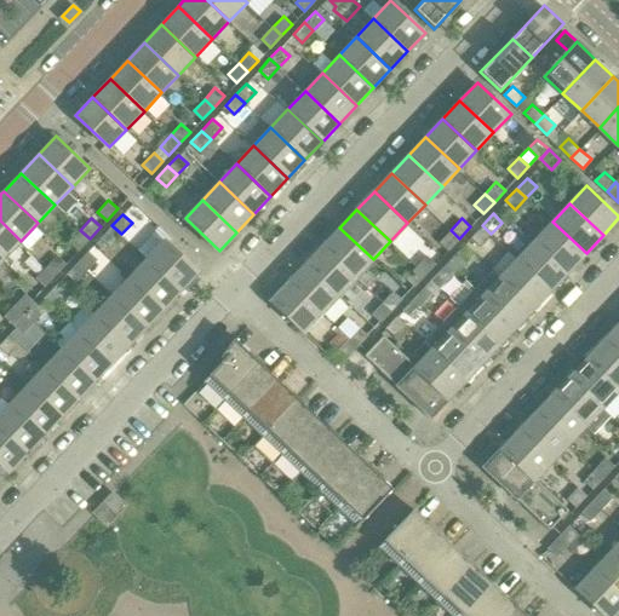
[(0,220),(0,255),(4,259),(21,241),(0,220)]
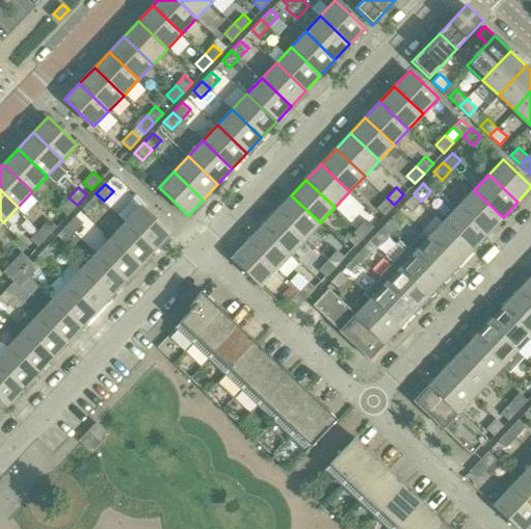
[(474,190),(459,206),(487,233),(503,217),(474,190)]
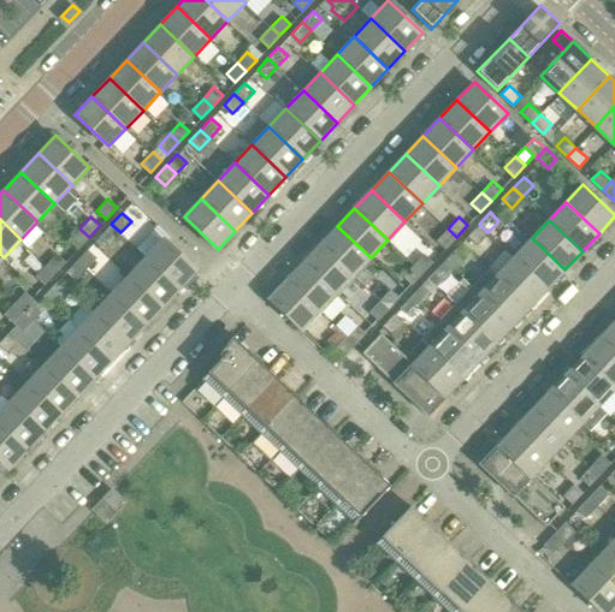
[(120,232),(111,224),(100,236),(110,244),(120,232)]
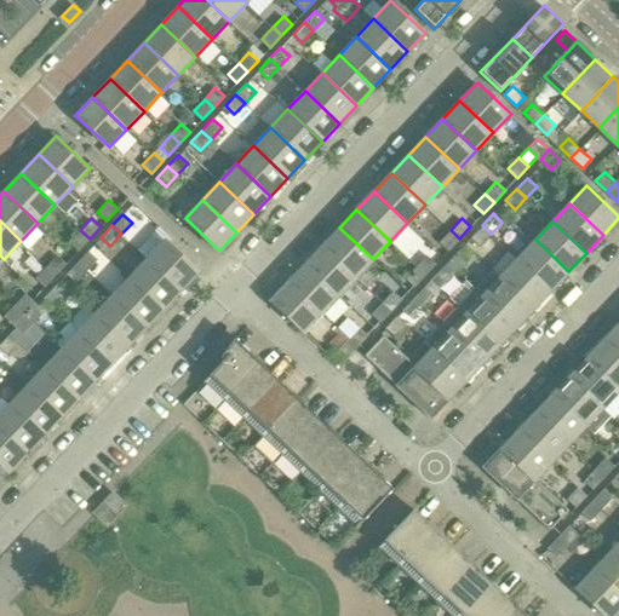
[(491,234),(482,225),(471,236),(480,245),(491,234)]
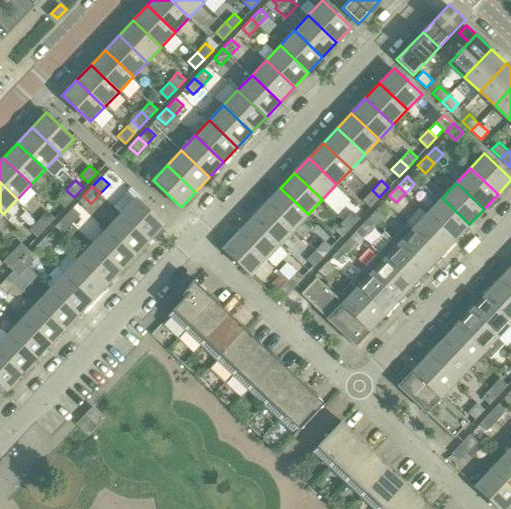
[(280,188),(266,202),(294,229),(308,214),(280,188)]
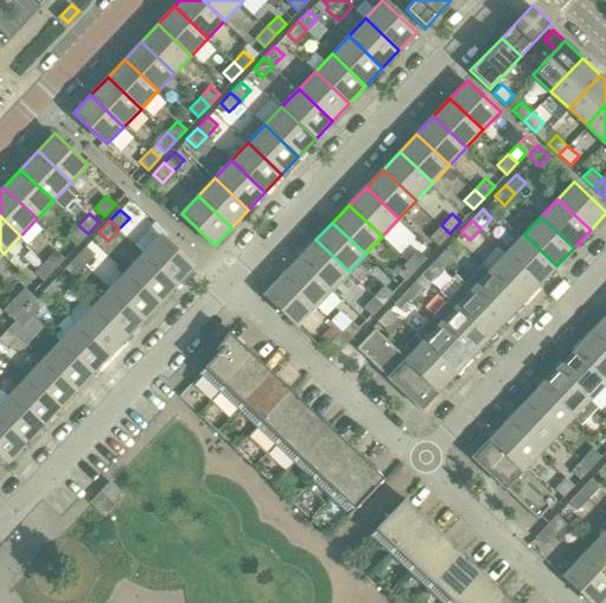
[(88,233),(78,225),(69,236),(77,244),(88,233)]
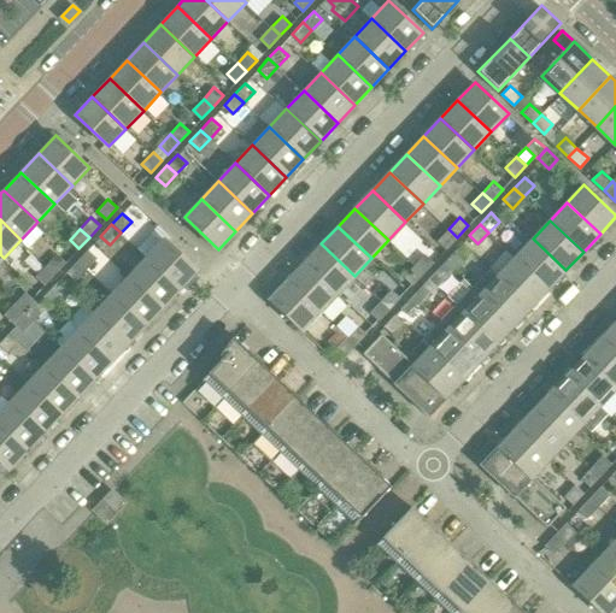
[(457,237),(449,229),(438,240),(446,248),(457,237)]
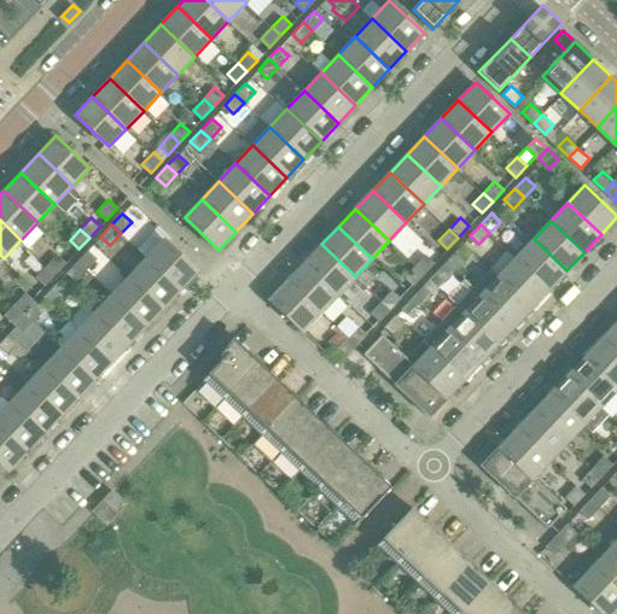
[(164,239),(147,257),(181,288),(198,270),(164,239)]
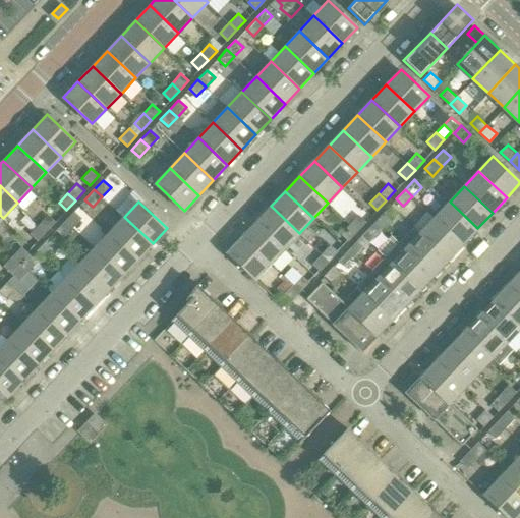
[(450,202),(435,217),(463,243),(477,228),(450,202)]
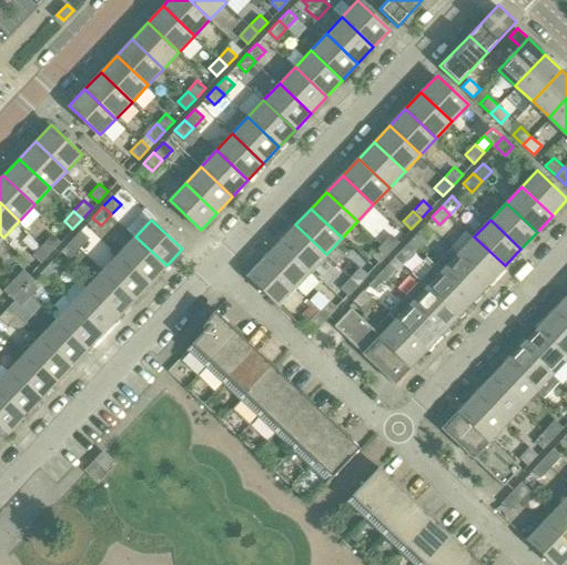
[(295,224),(280,241),(311,271),(326,254),(295,224)]
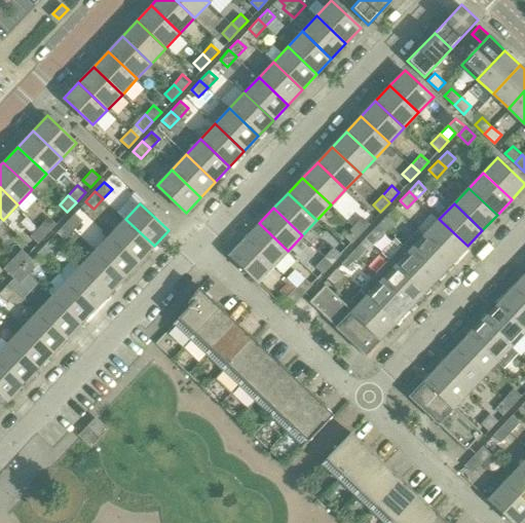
[(75,212),(66,222),(74,229),(83,219),(75,212)]
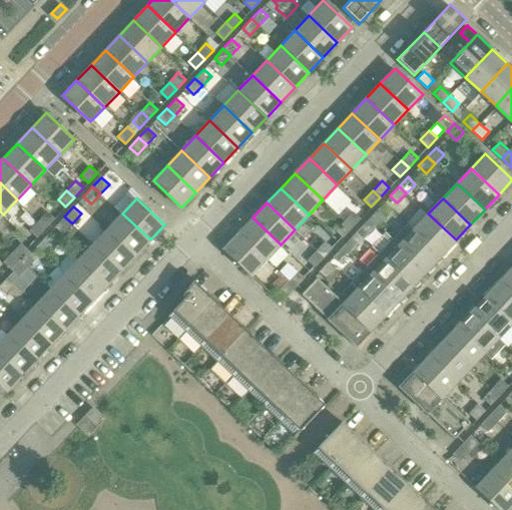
[(380,206),(371,216),(378,223),(387,213),(380,206)]
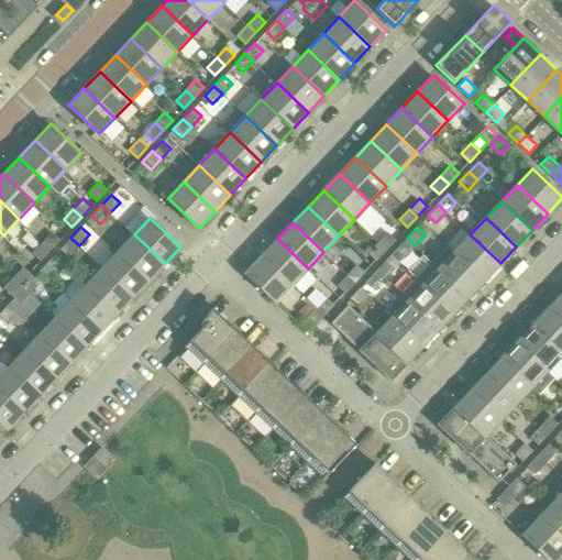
[(52,231),(43,241),(51,249),(61,239),(52,231)]
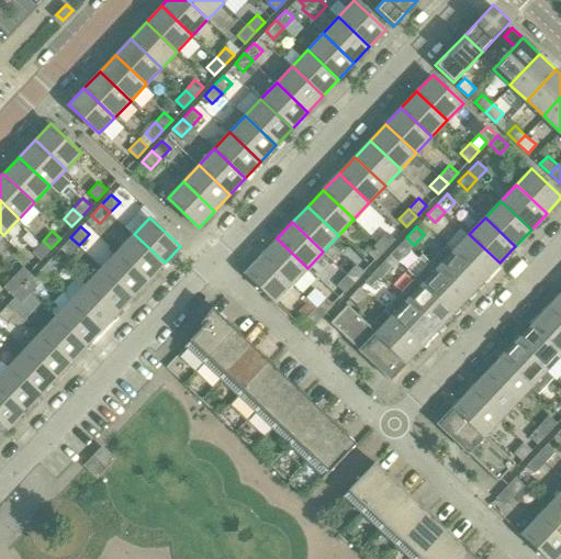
[(388,231),(378,241),(385,248),(395,238),(388,231)]
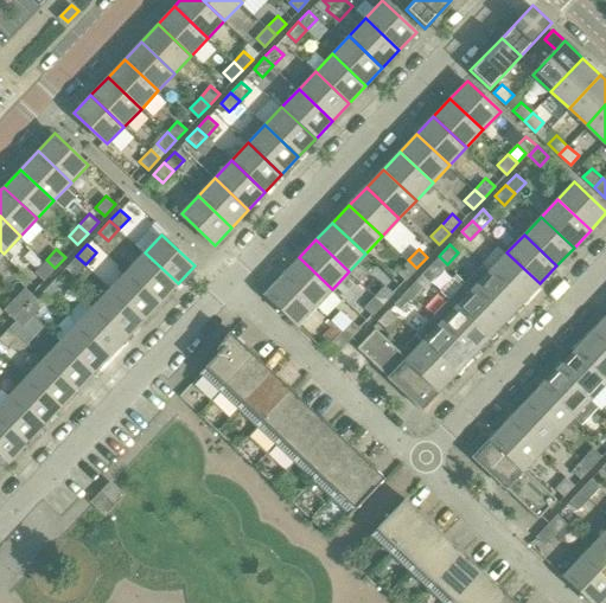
[(145,252),(128,270),(161,301),(178,283),(145,252)]
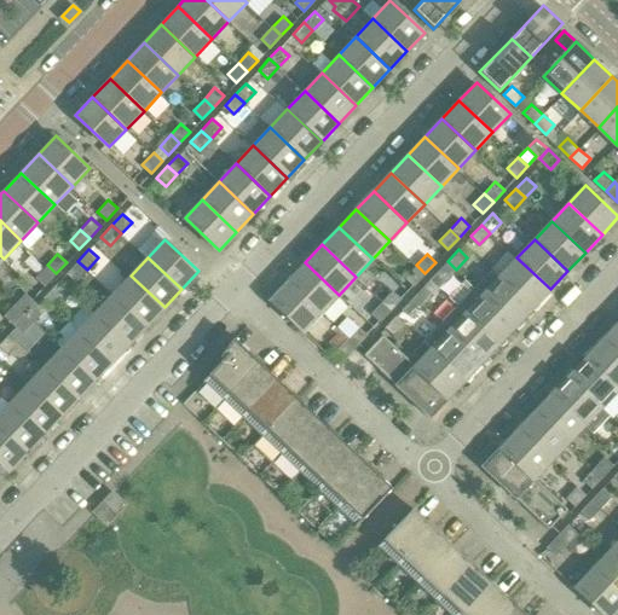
[(517,257),(500,276),(533,307),(550,289),(517,257)]
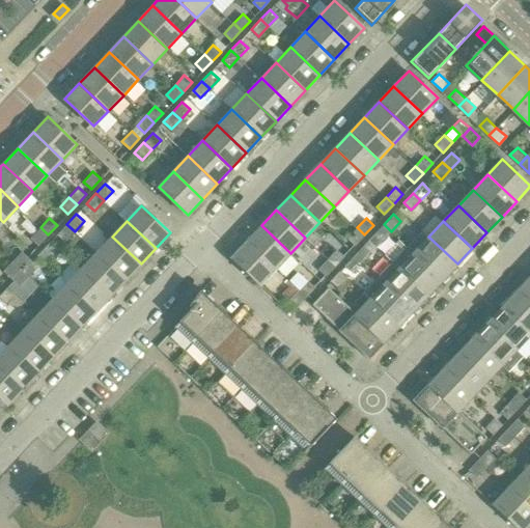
[(75,231),(66,224),(57,233),(65,241),(75,231)]
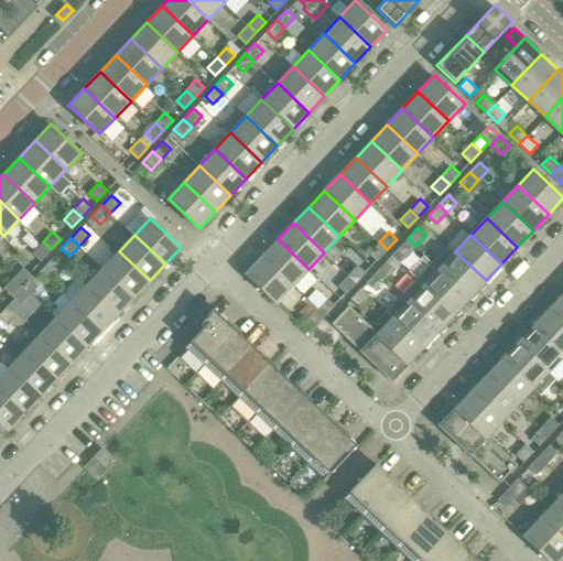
[(415,246),(408,238),(398,248),(405,256),(415,246)]
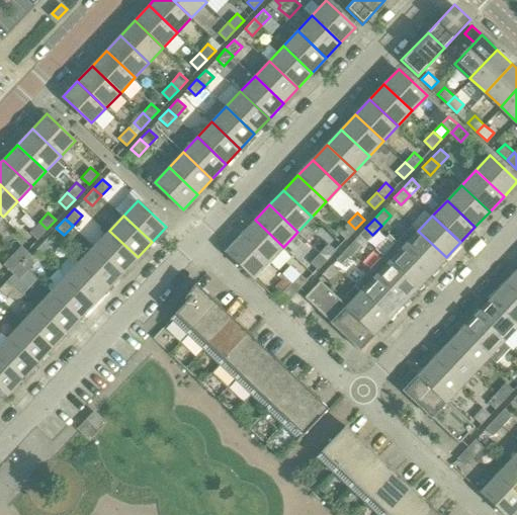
[(255,220),(241,236),(269,262),(283,247),(255,220)]
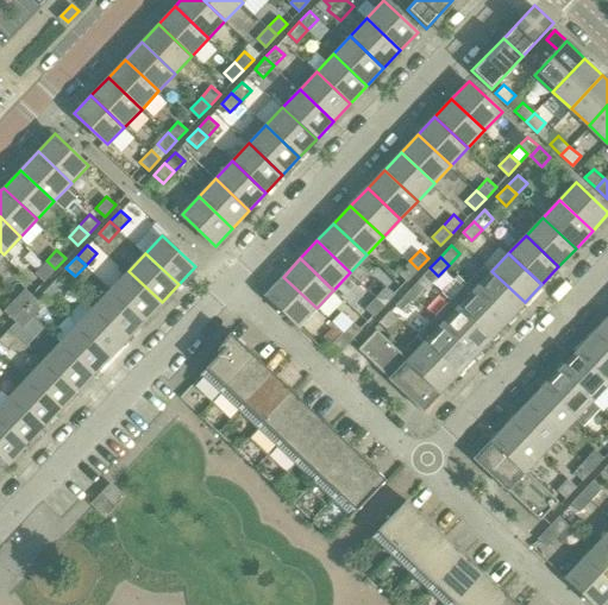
[(55,269),(46,260),(36,272),(44,281),(55,269)]
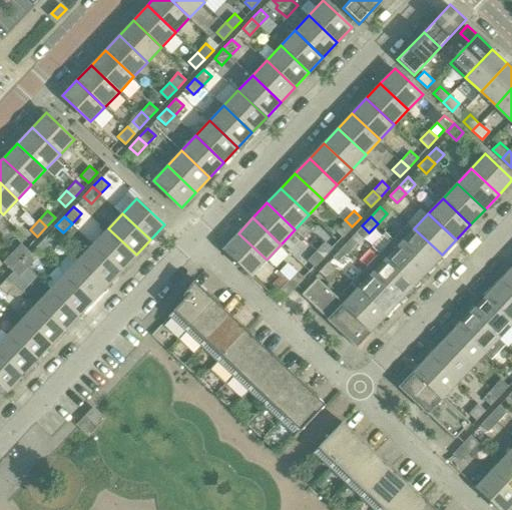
[(352,226),(345,219),(336,229),(343,236),(352,226)]
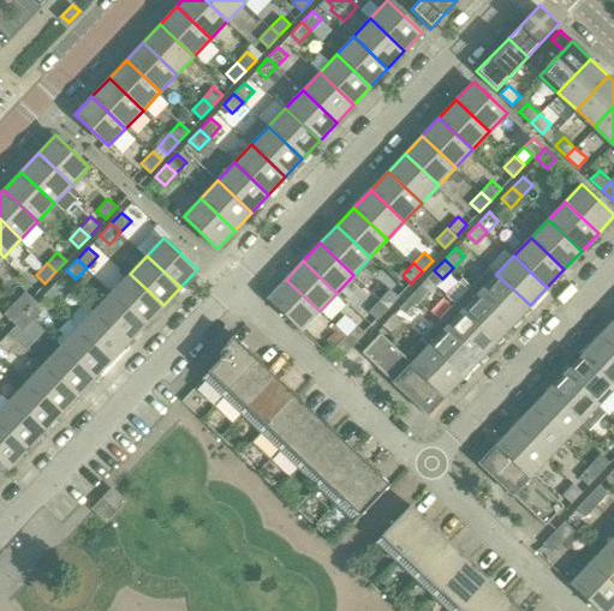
[(489,267),(472,285),(513,323),(530,305),(496,274),(489,267)]
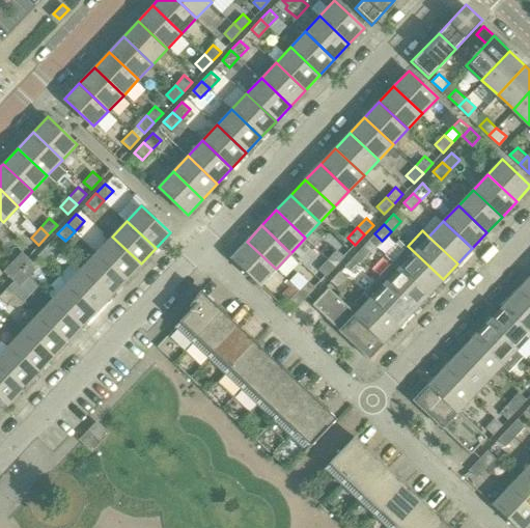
[(112,237),(96,252),(127,279),(141,264),(112,237)]
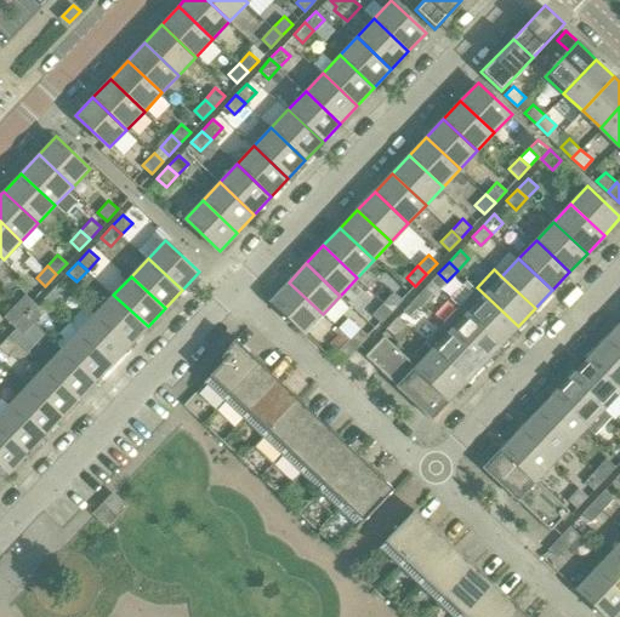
[(323,314),(289,283),(272,300),(306,332),(323,314)]
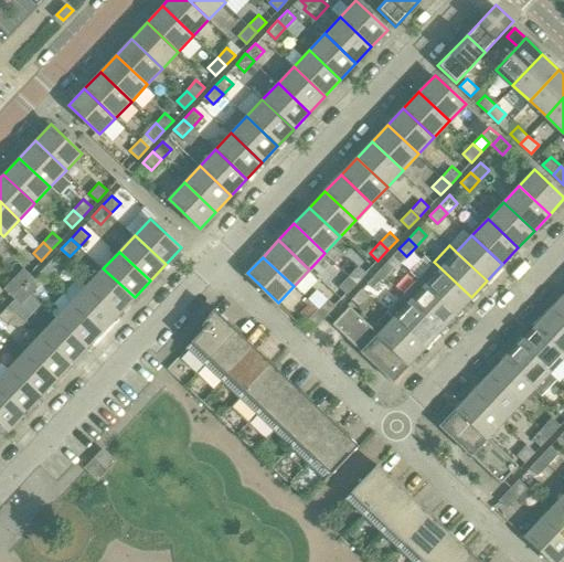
[(50,261),(40,271),(49,278),(59,268),(50,261)]
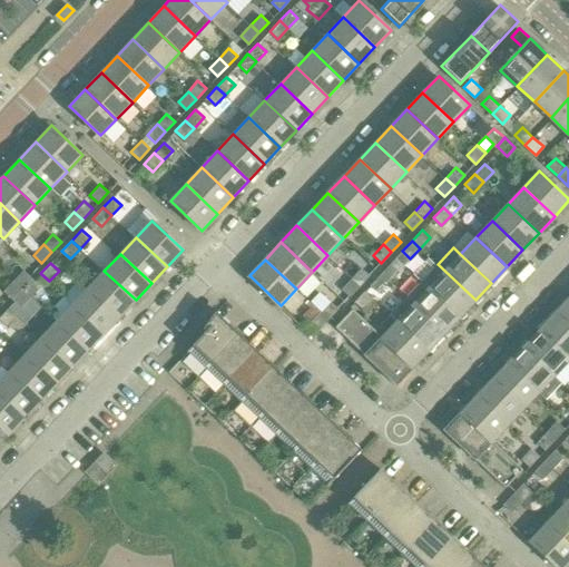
[(391,263),(381,273),(389,281),(399,271),(391,263)]
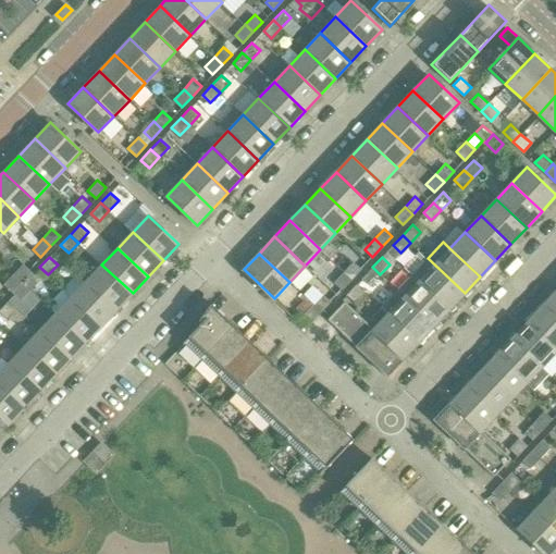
[(428,258),(412,274),(449,309),(465,293),(428,258)]
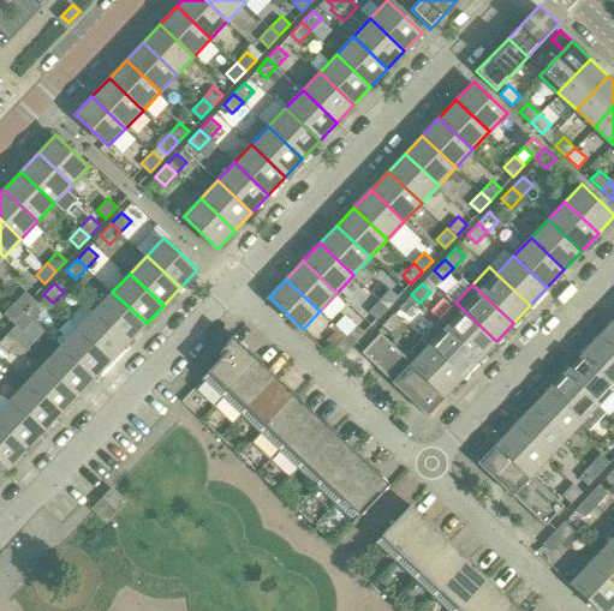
[(391,288),(380,299),(388,307),(399,297),(391,288)]
